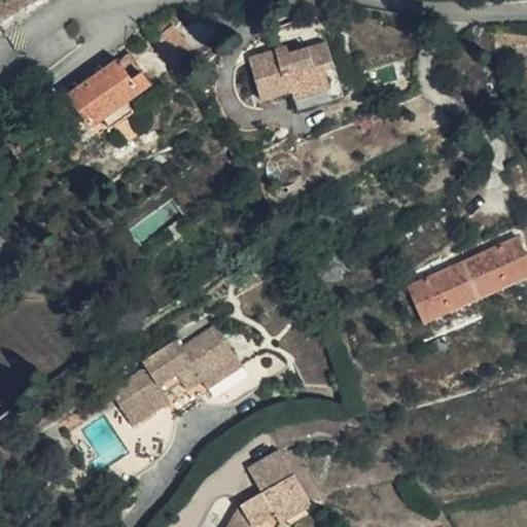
[(183,26),(163,33),(174,63),(195,55),(183,26)]
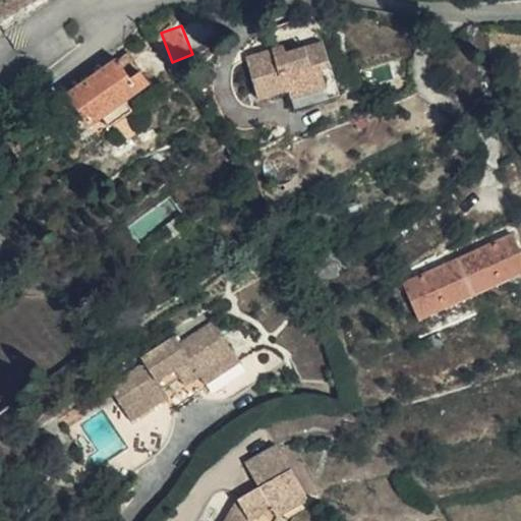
[(291,51),(305,47),(302,39),(289,43),(291,51)]
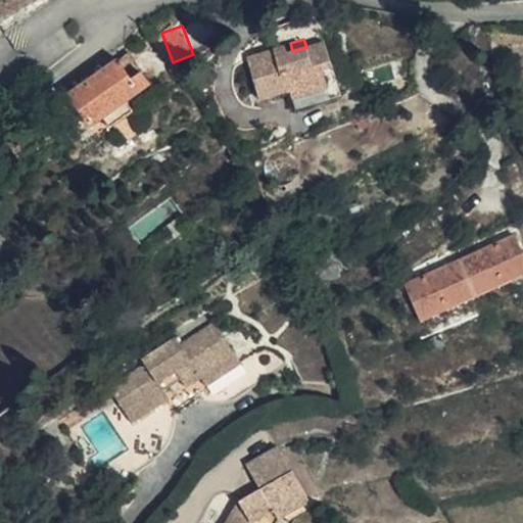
[(328,41),(306,47),(292,51),(290,43),(250,54),(264,97),(294,88),(300,109),(344,96),(328,41)]
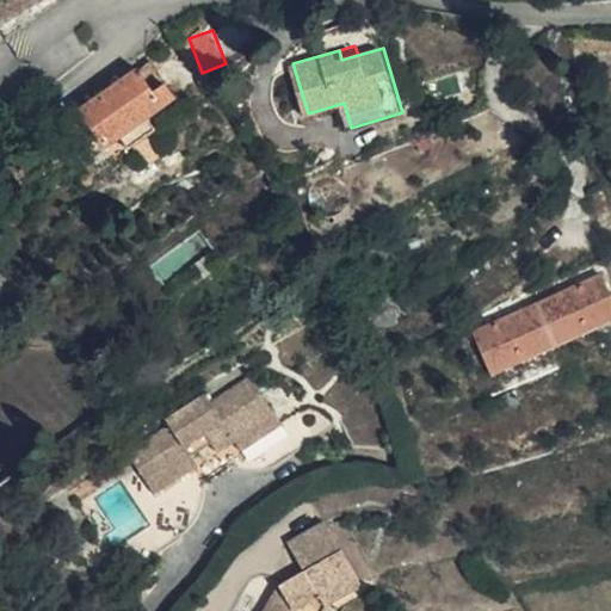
[(122,136),(147,119),(176,99),(150,65),(80,111),(105,148),(122,136)]
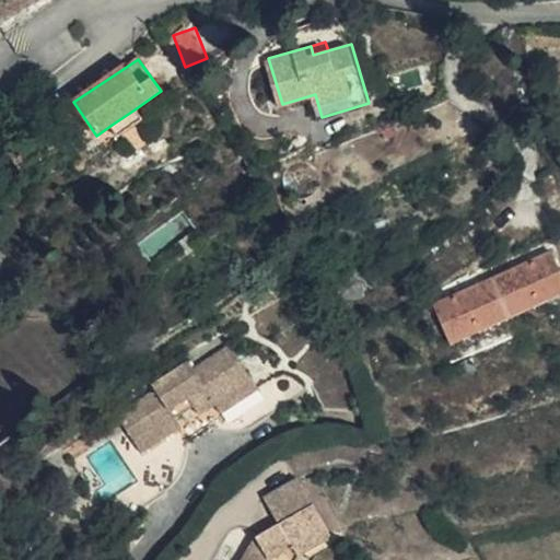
[(182,71),(175,62),(167,69),(174,78),(182,71)]
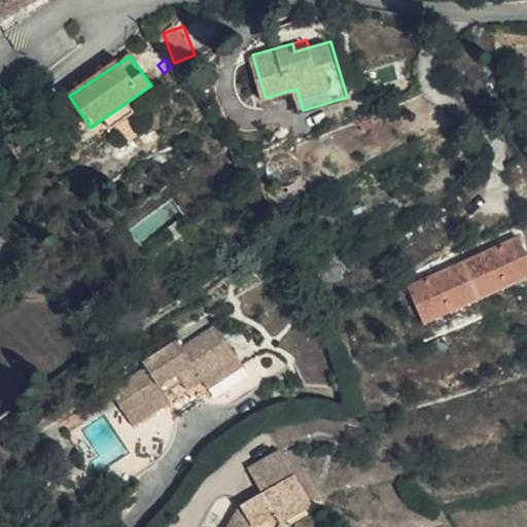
[(134,112),(127,103),(105,117),(111,128),(134,112)]
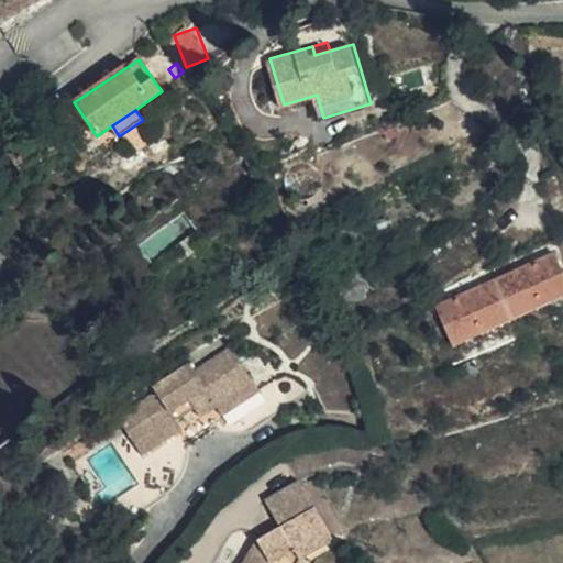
[(562,296),(562,272),(554,253),(435,306),(453,345),(562,296)]
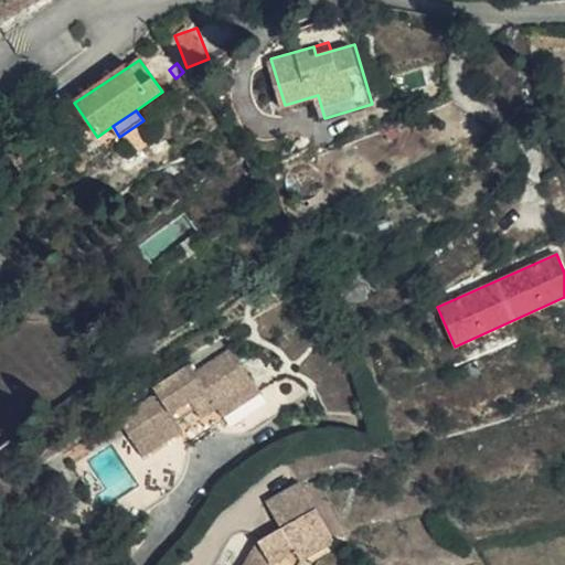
[(219,408),(255,384),(232,349),(195,371),(191,364),(153,387),(157,395),(118,417),(136,447),(179,422),(172,412),(191,401),(196,411),(202,419),(219,408)]
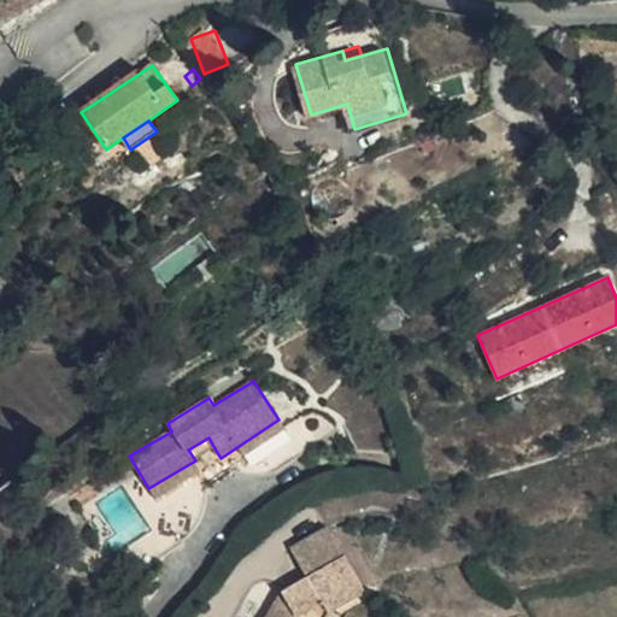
[(286,432),(278,419),(239,446),(245,457),(286,432)]
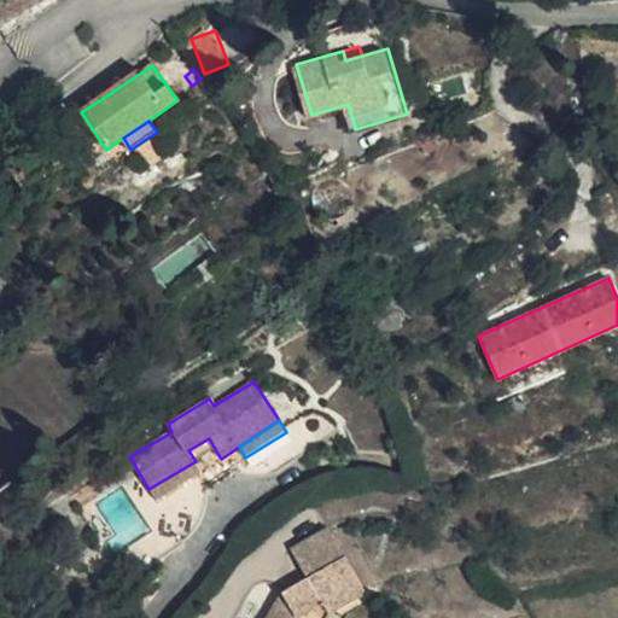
[(196,461),(215,449),(209,438),(188,450),(196,461)]
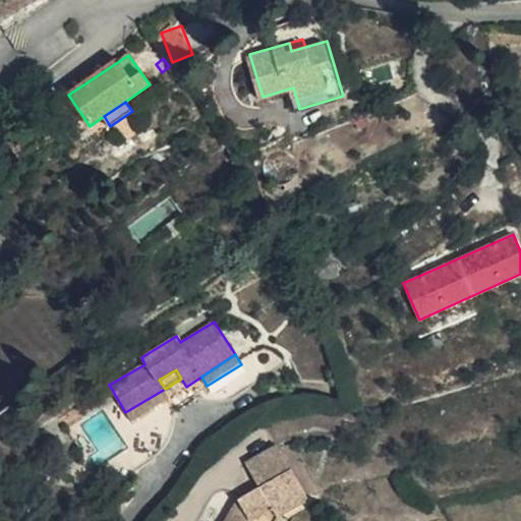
[(165,389),(125,412),(131,420),(170,397),(165,389)]
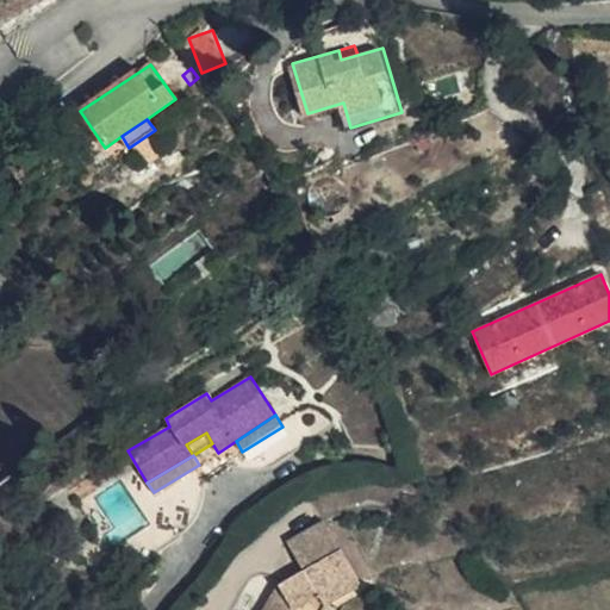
[(262,609),(322,609),(324,607),(361,584),(323,520),(287,541),(303,568),(278,584),(262,609)]
